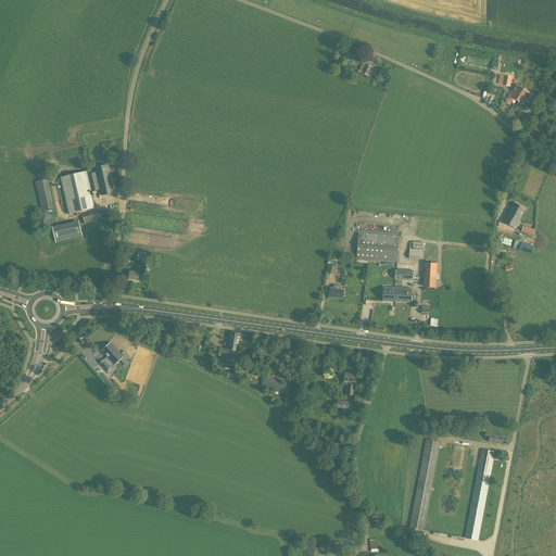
[(359,65),(363,59),(349,51),(345,58),(359,65)]
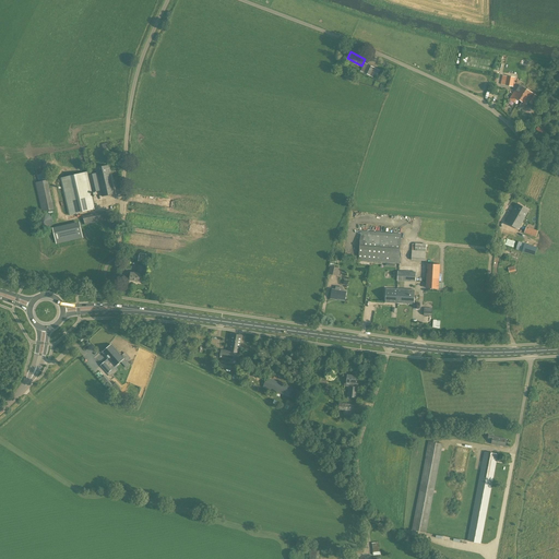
[(372,78),(377,69),(365,63),(360,71),(372,78)]
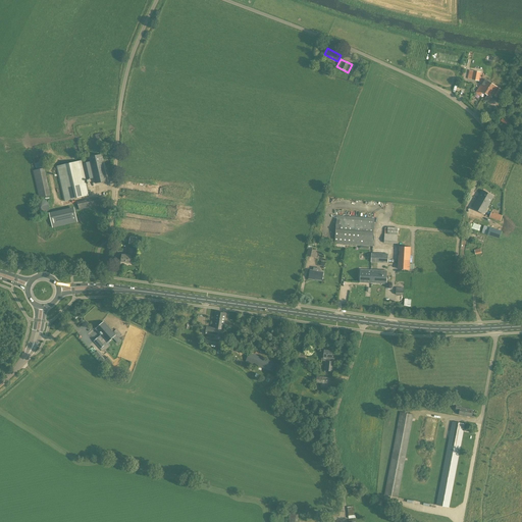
[(479,82),(481,72),(473,70),(472,80),(479,82)]
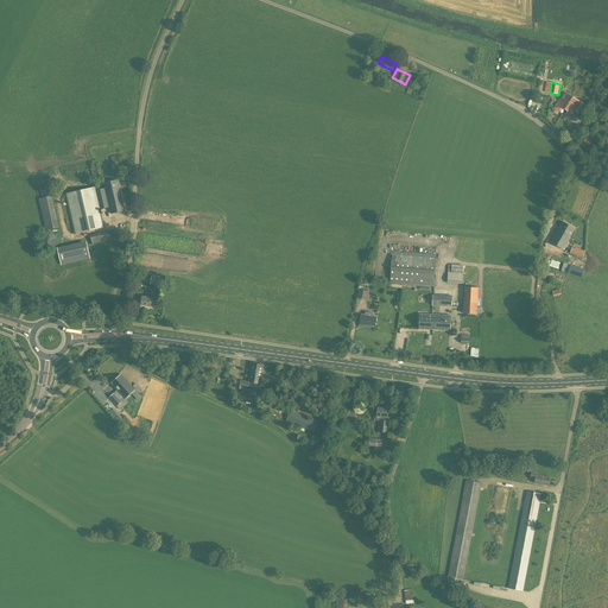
[(563,107),(565,109),(572,97),(564,93),(555,108),(559,112),(563,107)]
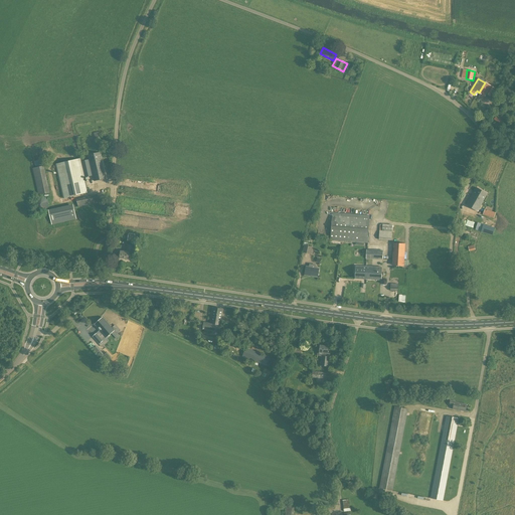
[(489,97),(494,89),(485,82),(479,93),(481,94),(479,97),(483,99),(486,95),(489,97)]
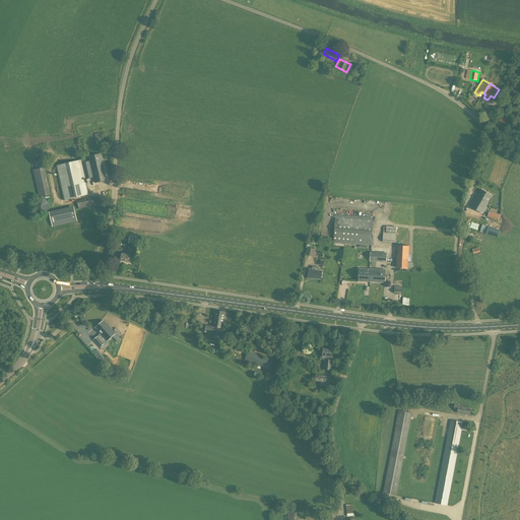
[(506,126),(509,121),(505,118),(504,120),(501,118),(499,121),(506,126)]
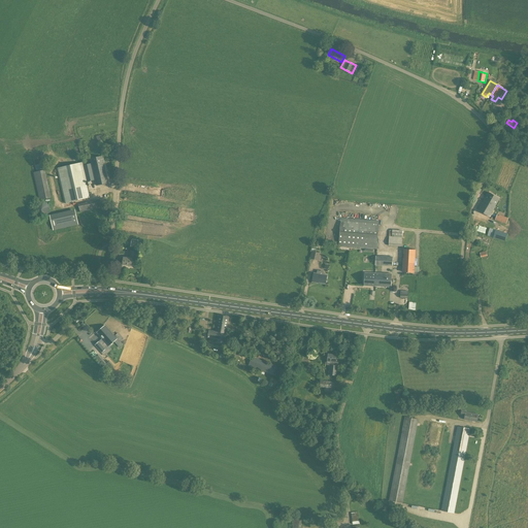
[(92,164),(95,179),(96,186),(108,183),(103,156),(91,159),(92,164)]
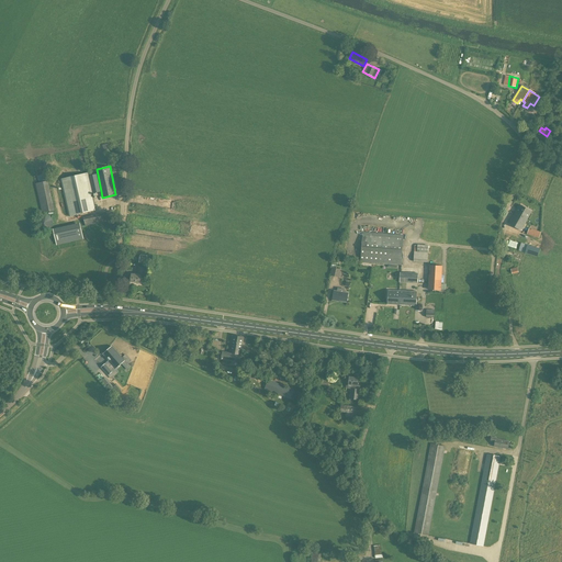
[(60,179),(69,216),(97,210),(96,204),(94,204),(93,198),(92,193),(101,191),(98,175),(88,176),(88,172),(60,179)]
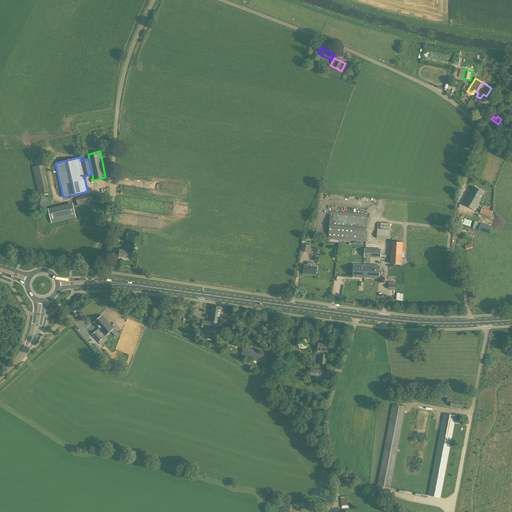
[(38,194),(50,192),(44,165),(32,167),(38,194)]
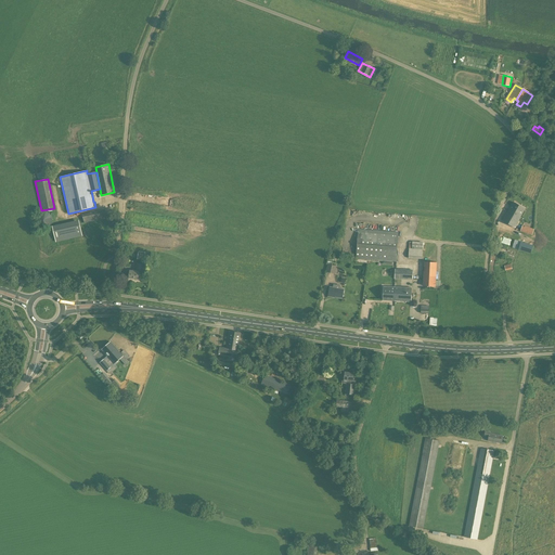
[(514,228),(525,209),(513,202),(502,221),(514,228)]
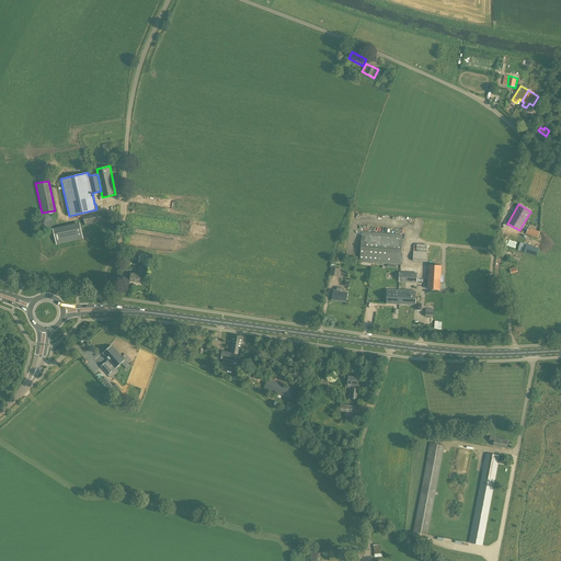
[(86,226),(107,220),(106,212),(83,217),(86,226)]
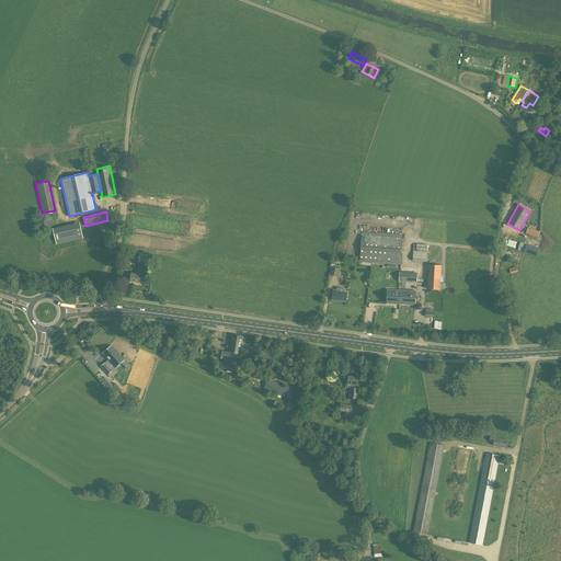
[(83,239),(80,226),(54,232),(57,244),(83,239)]
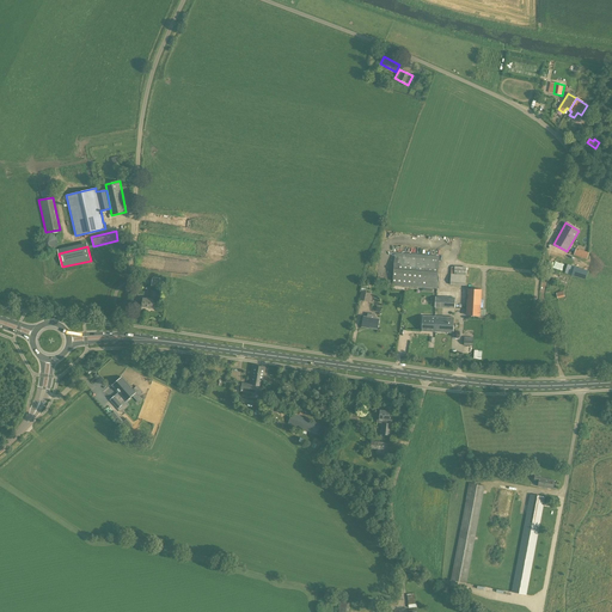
[(587,259),(589,252),(576,249),(574,255),(587,259)]
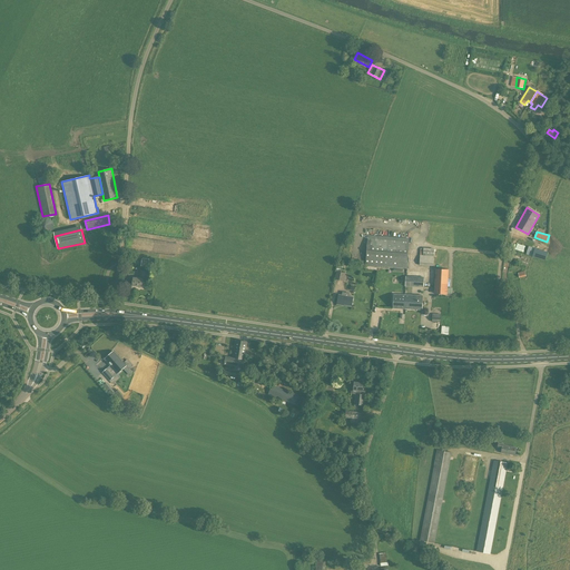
[(409,268),(409,257),(408,257),(409,239),(369,236),(366,265),(409,268)]
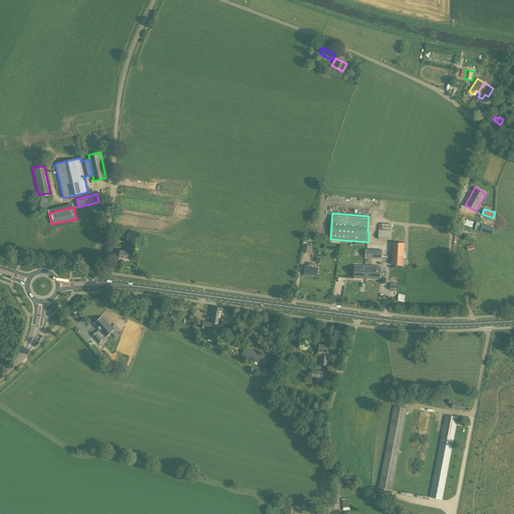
[(378,239),(391,239),(392,224),(378,224),(378,239)]
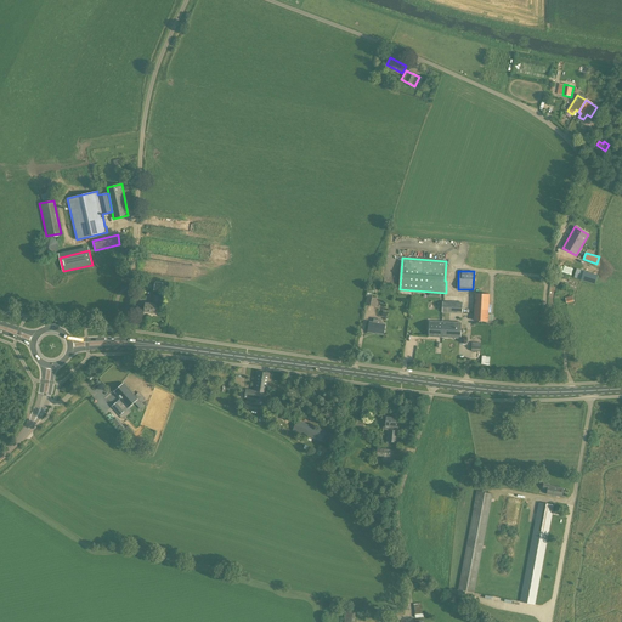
[(487,321),(490,295),(475,294),(474,321),(487,321)]
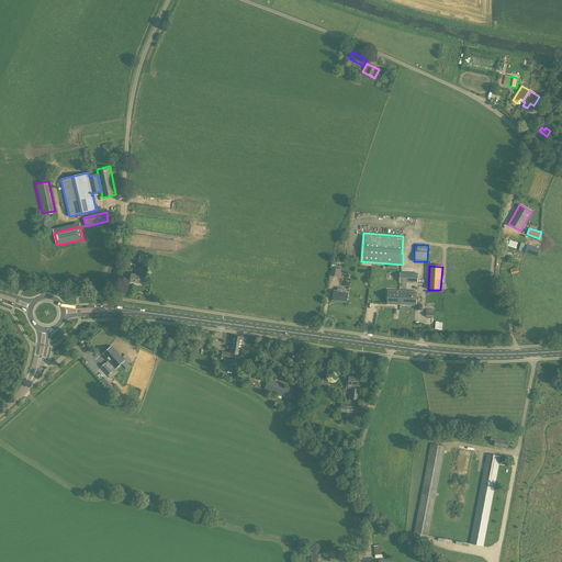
[(141,283),(142,277),(145,277),(146,268),(138,267),(137,276),(132,274),(131,281),(141,283)]
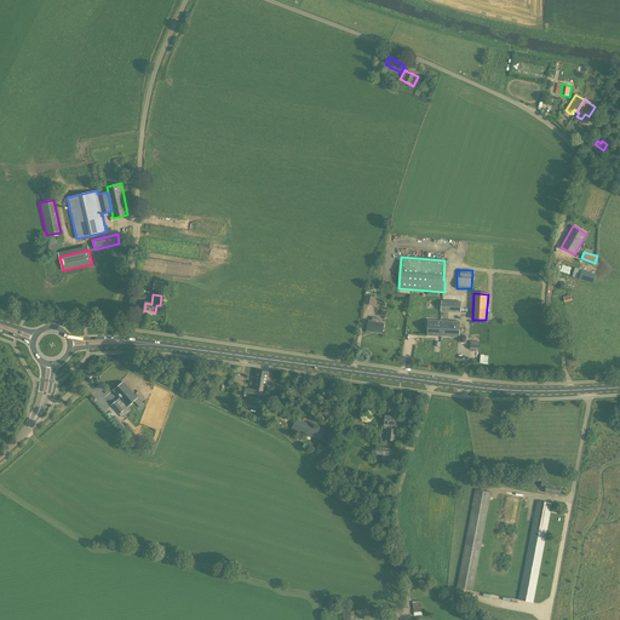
[(366,296),(365,304),(374,306),(375,297),(366,296)]
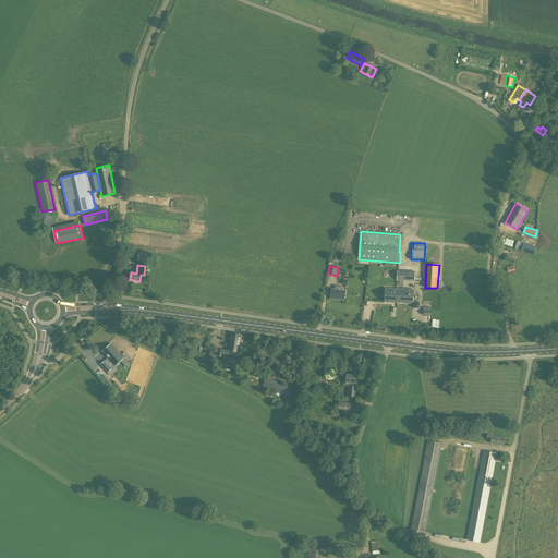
[(397,271),(397,280),(414,281),(414,271),(397,271)]
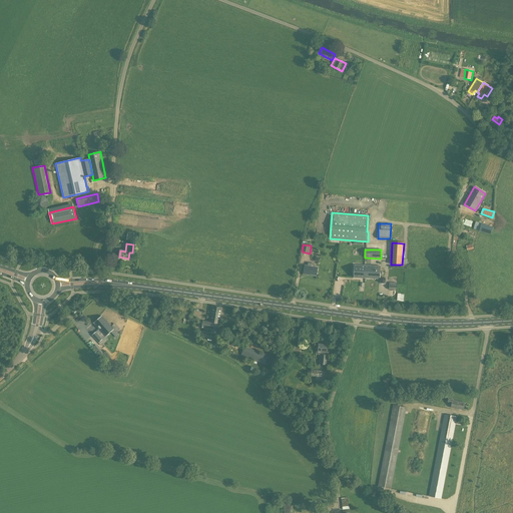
[(309,263),(308,266),(305,266),(304,274),(310,275),(316,276),(318,268),(314,267),(315,264),(309,263)]
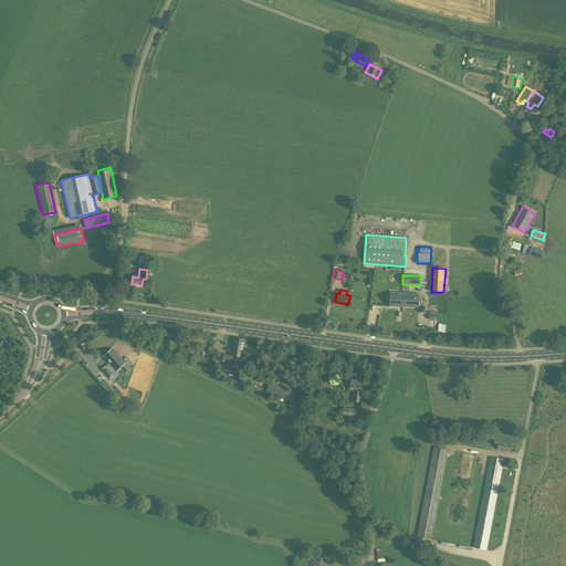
[(390,306),(402,307),(402,303),(402,294),(402,293),(391,293),(390,306)]
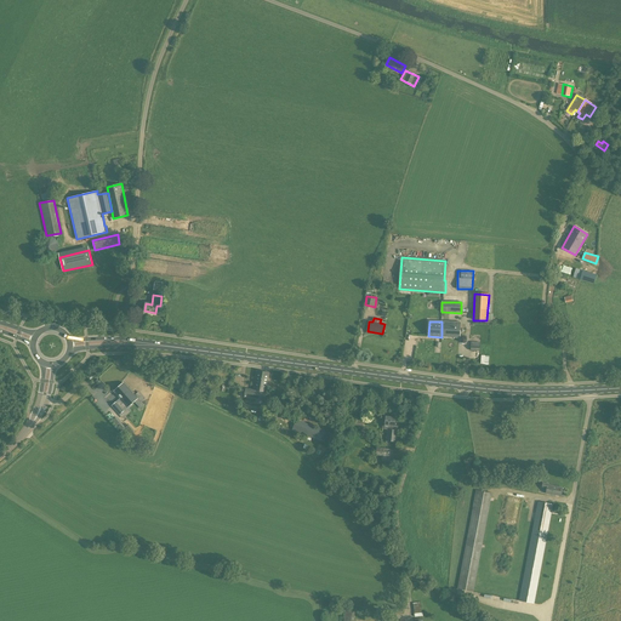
[(442,322),(442,323),(442,332),(442,337),(460,337),(461,323),(442,322)]
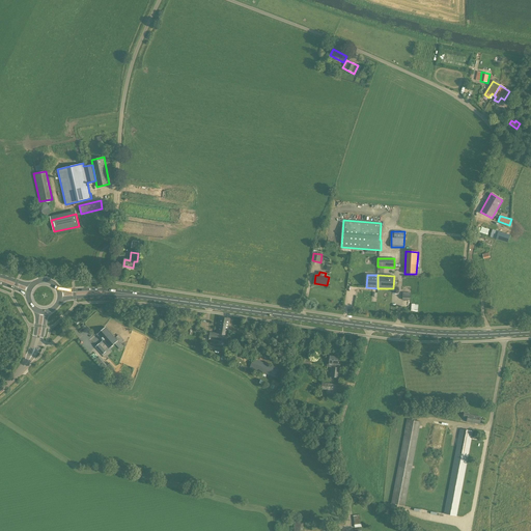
[(226,342),(230,319),(220,317),(217,334),(211,333),(210,340),(226,342)]
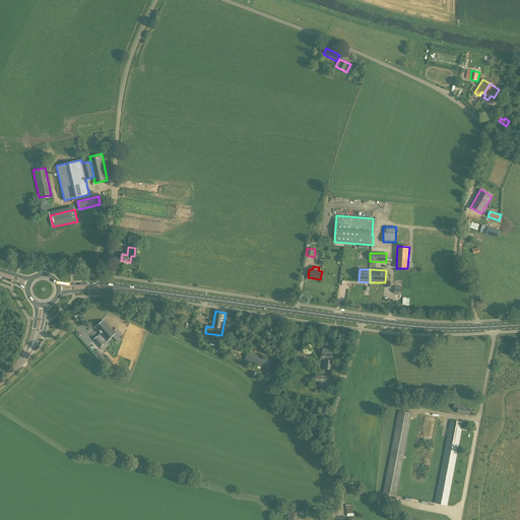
[(93,340),(101,347),(116,334),(104,321),(95,328),(101,334),(93,340)]
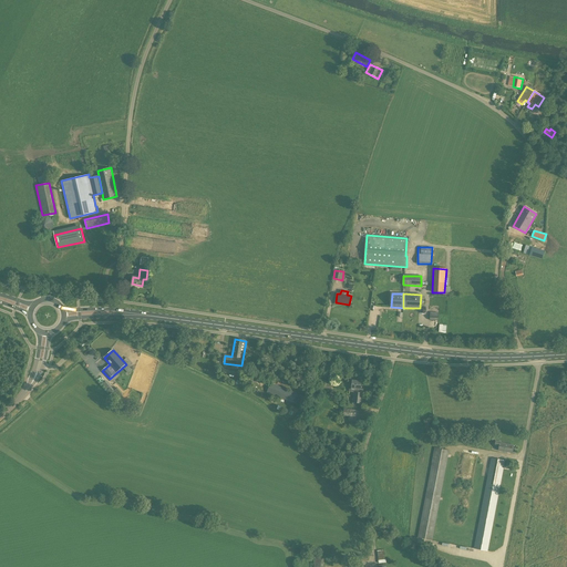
[(249,390),(254,392),(256,388),(245,382),(243,387),(249,390)]
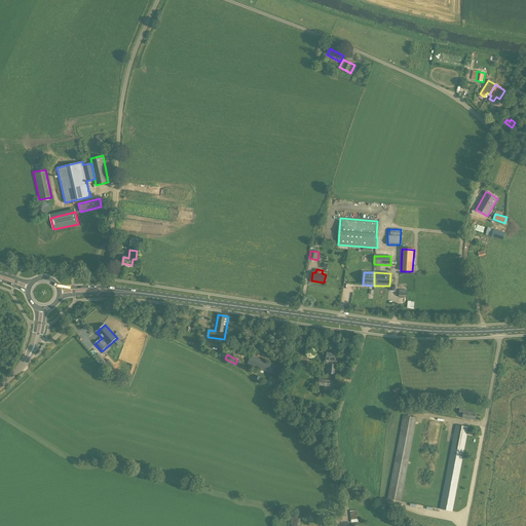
[(271,374),(275,365),(251,355),(248,365),(271,374)]
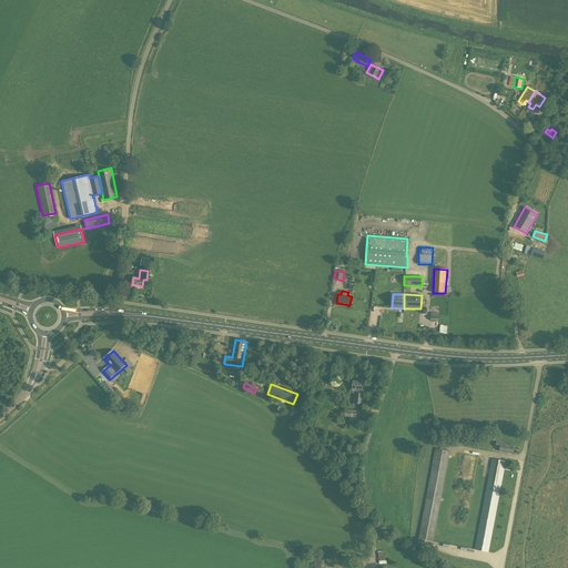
[(363,405),(364,394),(361,394),(354,393),(353,404),(363,405)]
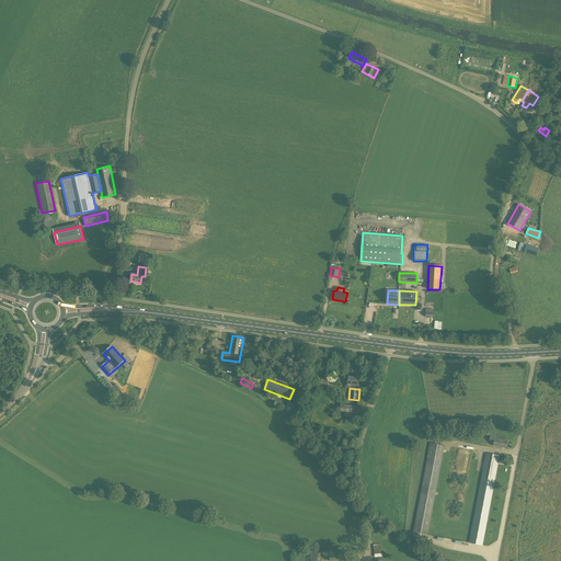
[(355,419),(356,407),(341,404),(340,412),(345,412),(344,416),(355,419)]
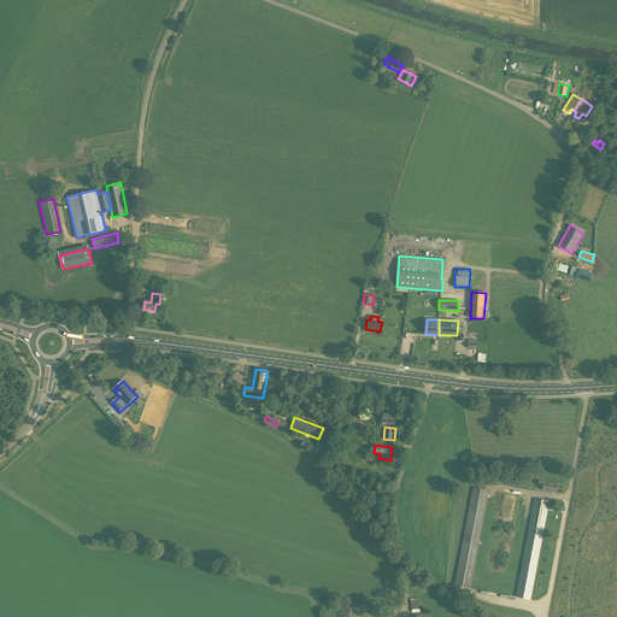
[(539,479),(539,485),(544,486),(542,491),(554,493),(554,489),(558,491),(559,485),(545,482),(546,480),(539,479)]
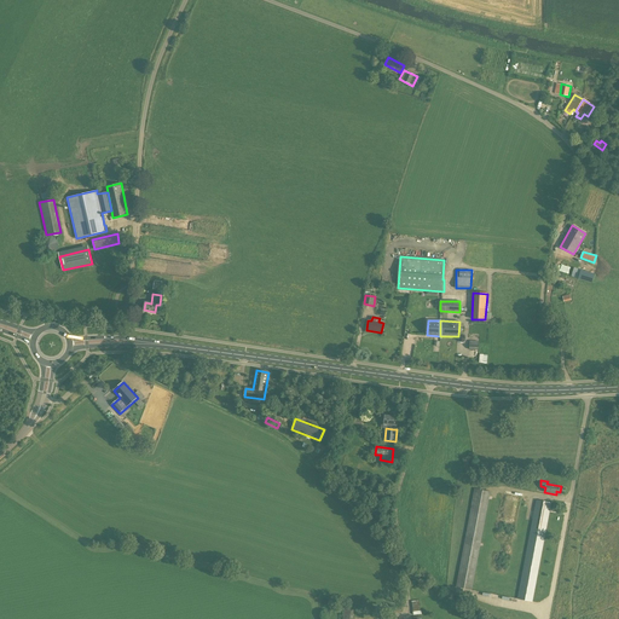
[(532,602),(551,503),(536,501),(518,599),(532,602)]
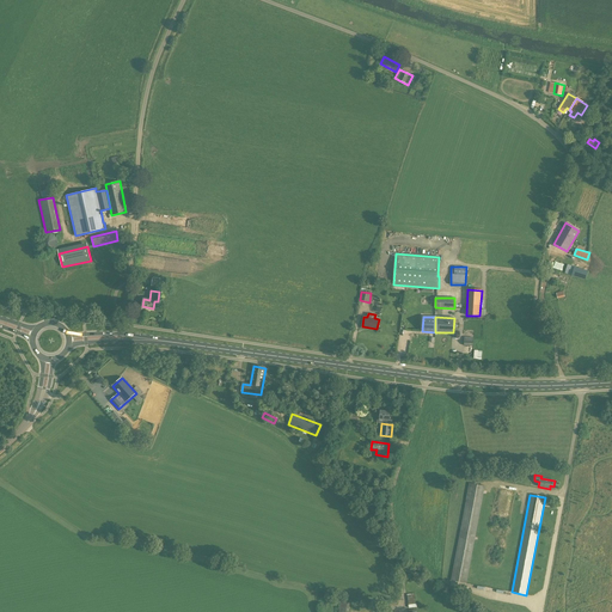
[(416,611),(414,593),(403,594),(405,611),(416,611)]
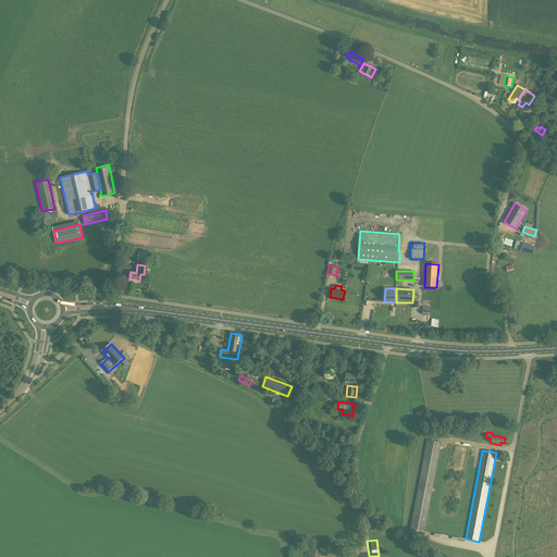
[(310,547),(308,556),(317,556),(318,548),(310,547)]
